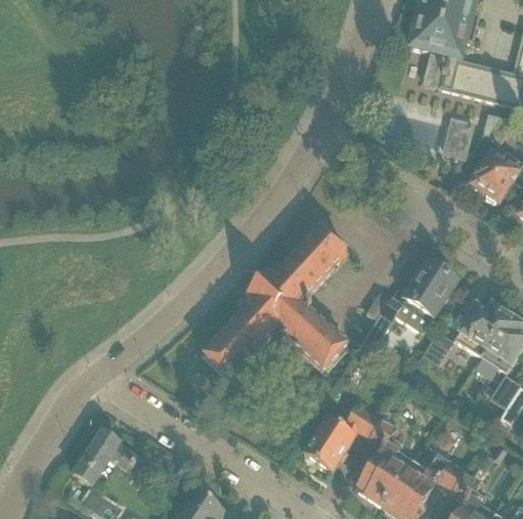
[(522,34),(515,68),(519,69),(517,77),(459,62),(460,59),(461,59),(465,42),(473,43),(479,16),(472,14),(475,0),(423,0),(411,47),(449,57),(448,60),(441,88),(522,109),(522,34)]
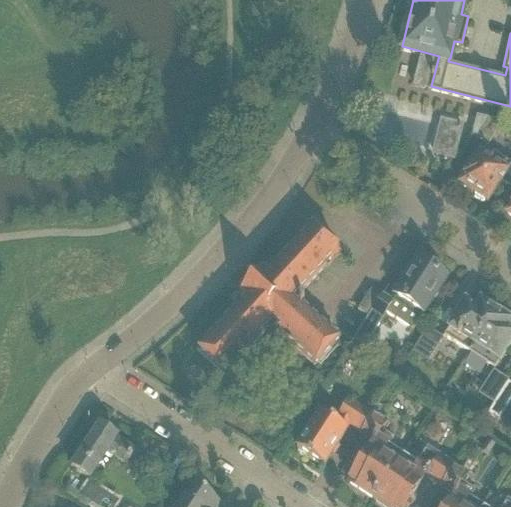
[(472,131),(477,134),(489,115),(477,112),(472,131)]
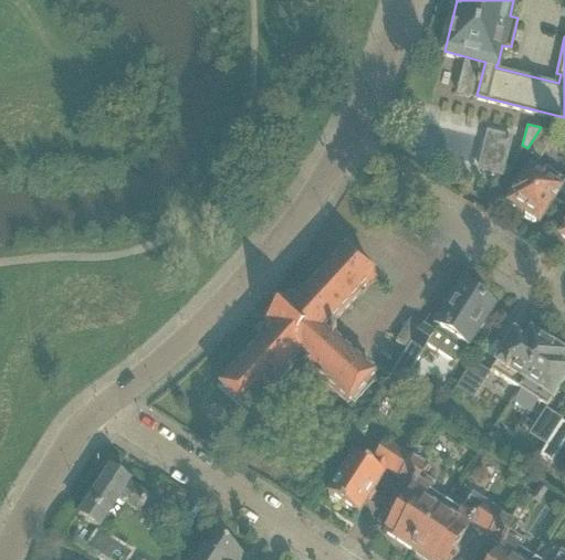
[(527,148),(526,149),(540,158),(541,157),(556,130),(541,127),(527,148)]
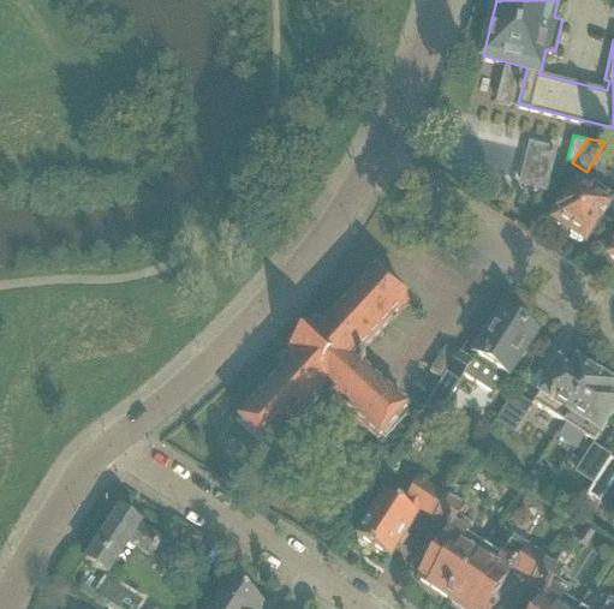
[(550,172),(528,166),(524,183),(547,189),(550,172)]
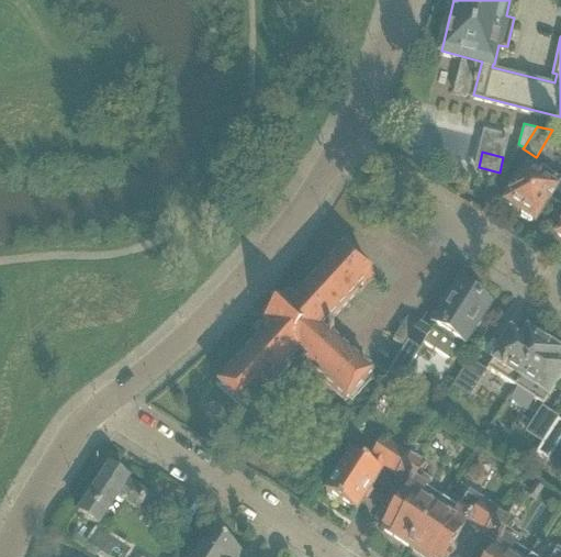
[(518,180),(506,199),(518,207),(518,208),(520,210),(520,212),(530,219),(533,216),(536,218),(548,200),(550,196),(560,201),(560,177),(533,159),(529,164),(518,180)]
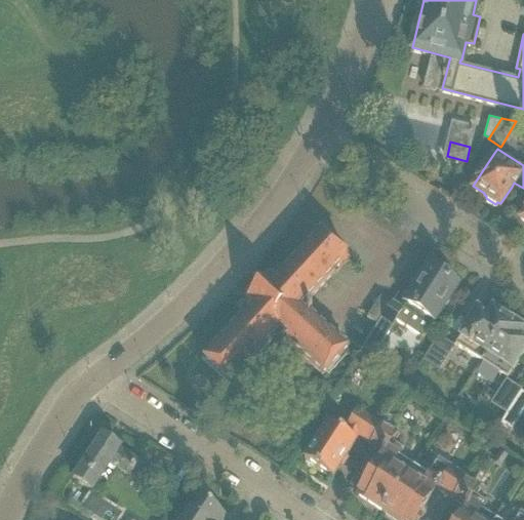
[(268,275),(245,300),(244,298),(243,298),(242,298),(241,298),(239,300),(239,301),(238,302),(238,303),(239,304),(239,305),(242,308),(210,342),(214,346),(204,357),(231,382),(273,335),(281,343),(284,338),(322,372),(348,345),(310,310),(313,307),(306,300),(348,253),(320,229),(310,239),(307,236),(275,271),(273,269),(272,269),(271,268),(270,268),(269,268),(268,269),(268,270),(267,271),(267,272),(267,273),(268,274),(268,275)]
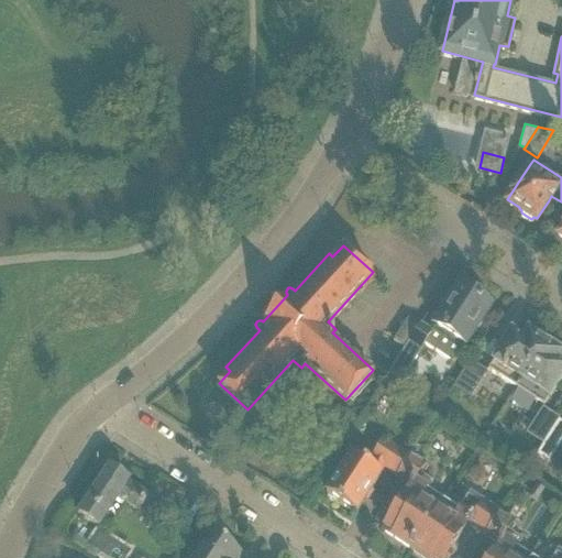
[(405,345),(396,359),(408,367),(422,345),(451,363),(462,347),(477,321),(489,304),(486,302),(486,297),(478,292),(474,294),(460,284),(431,328),(420,321),(419,321),(420,323),(406,346),(405,345)]
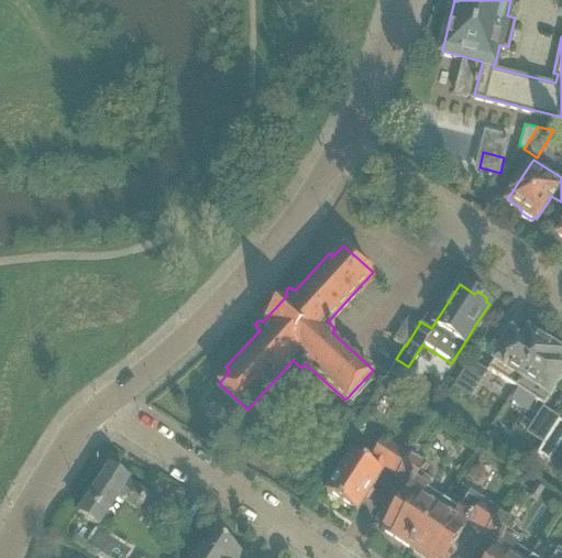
[(394,338),(406,346),(420,323),(408,315),(394,338)]
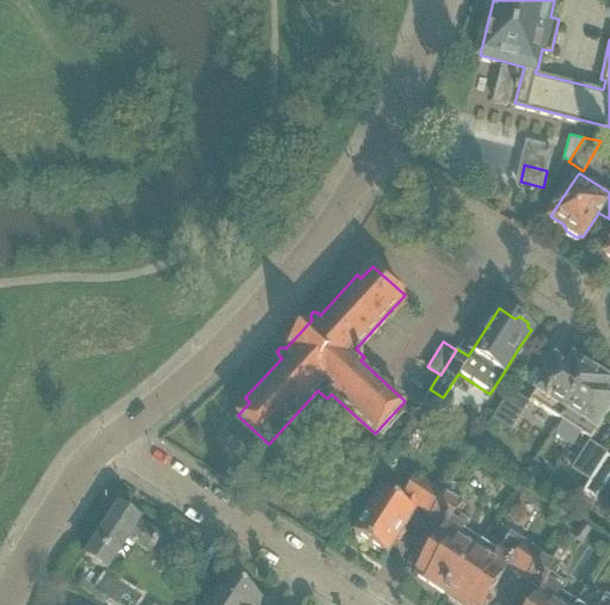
[(530,396),(560,417),(591,368),(587,365),(586,360),(581,357),(577,358),(573,356),(572,357),(561,349),(534,390),(530,396)]
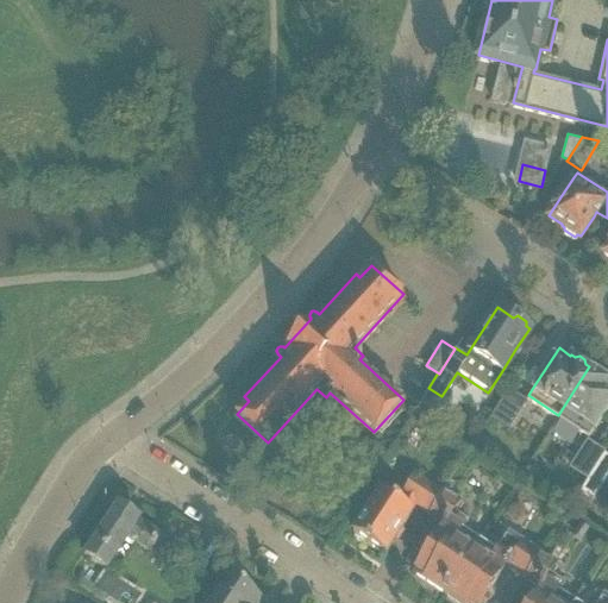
[(589,366),(558,415),(588,434),(607,403),(607,377),(605,376),(603,371),(597,368),(593,369),(589,366)]
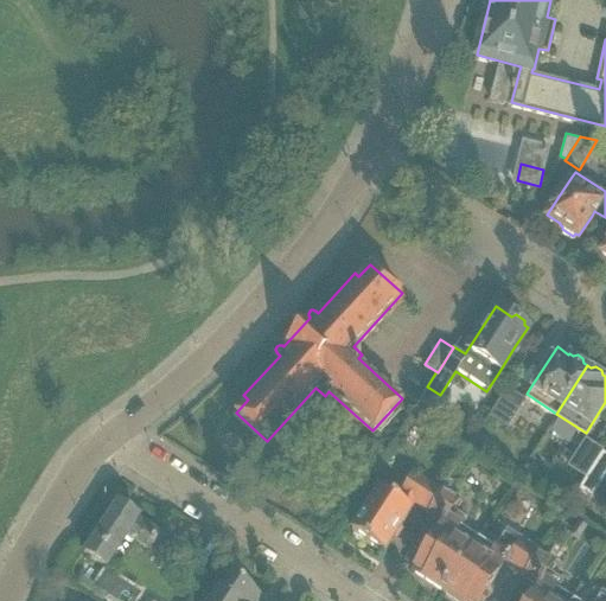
[(491,409),(508,420),(523,397),(506,387),(491,409)]
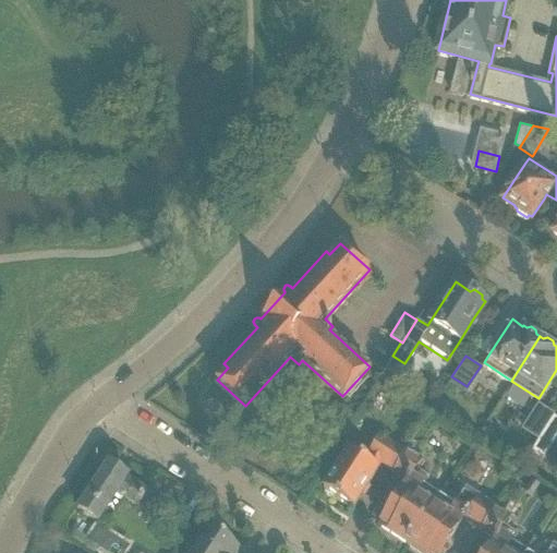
[(540,434),(541,431),(554,412),(539,403),(524,424),(540,434)]
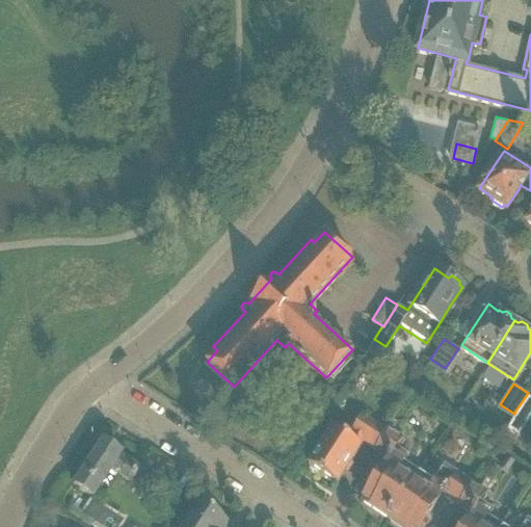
[(514,414),(506,425),(519,433),(530,414),(530,394),(528,393),(515,411),(514,414)]
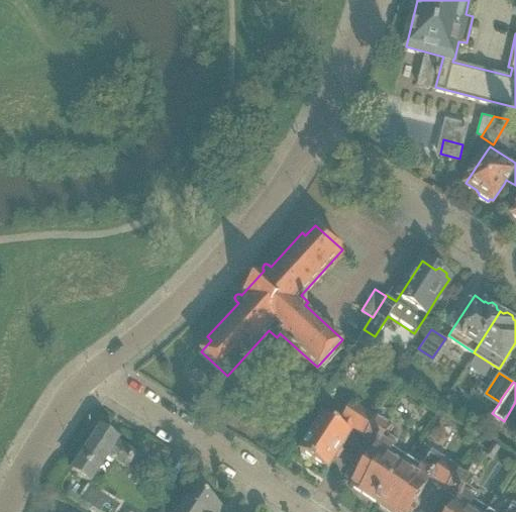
[(355,428),(364,433),(378,412),(377,411),(376,413),(353,398),(337,423),(323,414),(300,450),(303,452),(302,453),(311,459),(312,457),(327,468),(350,431),(353,433),(355,428)]
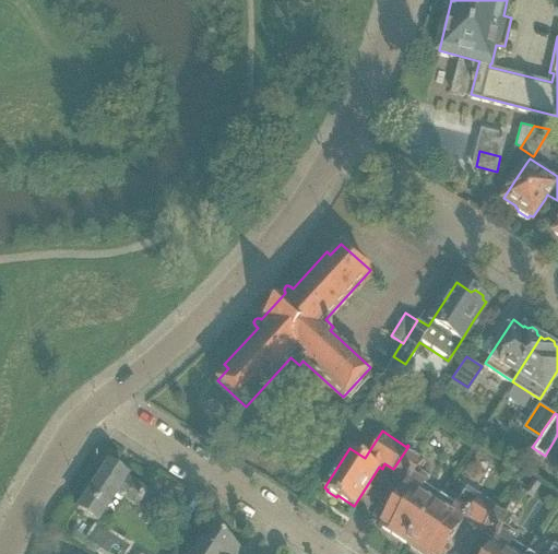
[(381,523),(408,542),(441,493),(425,482),(426,481),(427,481),(431,474),(422,468),(426,459),(424,458),(425,456),(408,446),(393,469),(410,480),(381,523)]
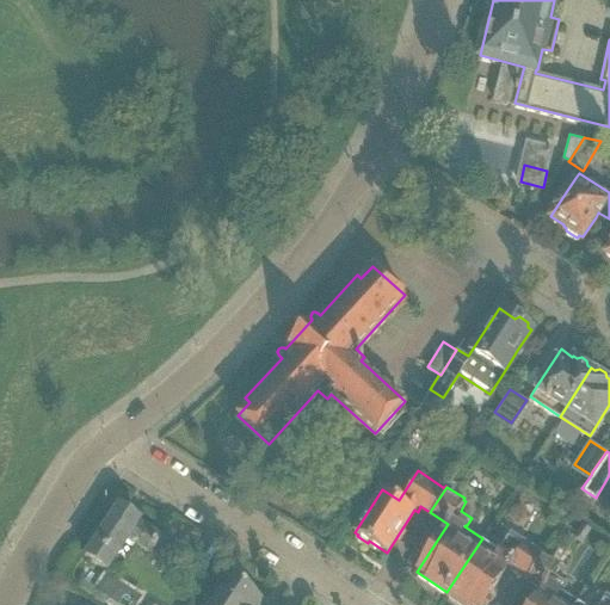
[(550,501),(547,508),(562,518),(566,511),(550,501)]
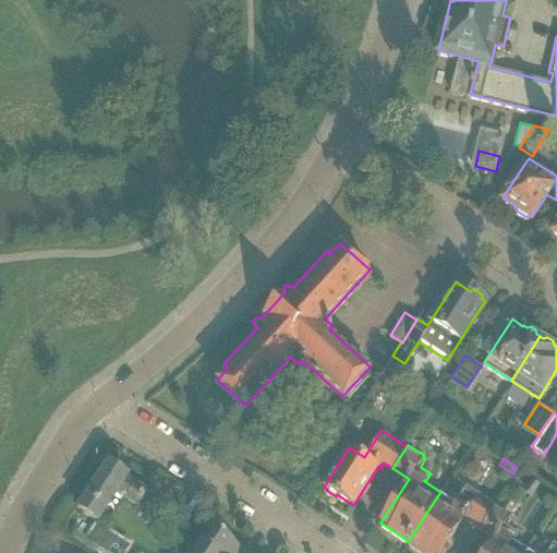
[(109,461),(81,506),(99,518),(88,537),(98,543),(95,548),(104,552),(123,552),(130,543),(106,528),(110,521),(112,523),(128,499),(137,504),(147,490),(128,477),(130,475),(109,461)]
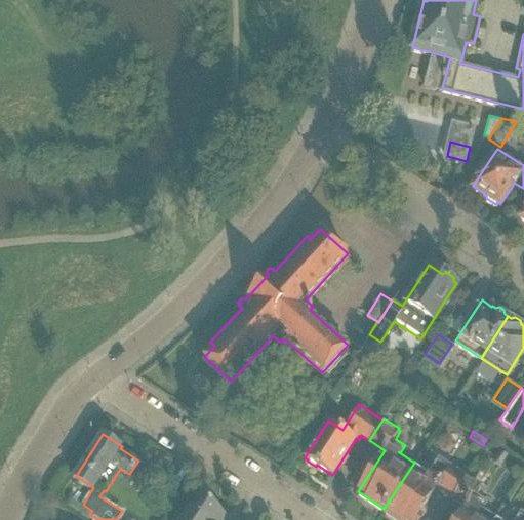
[(414,463),(384,509),(401,519),(413,519),(437,484),(451,494),(467,472),(451,462),(439,453),(433,463),(428,471),(414,463)]
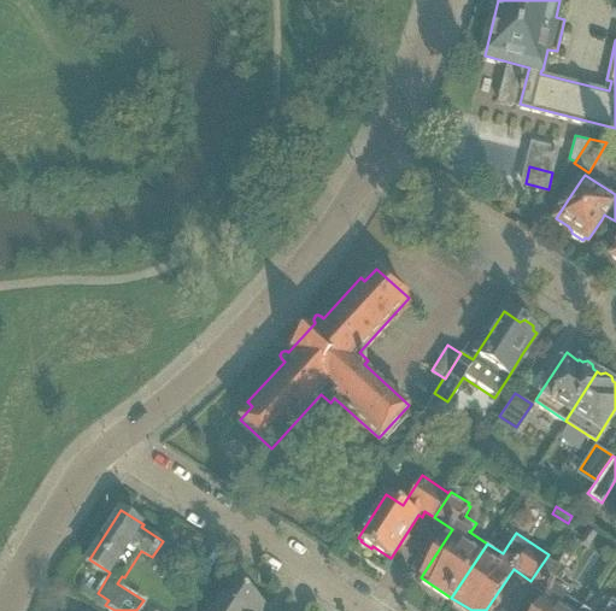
[(535,610),(579,610),(584,605),(567,595),(573,586),(562,579),(565,571),(563,570),(565,565),(549,554),(531,581),(549,592),(535,610)]
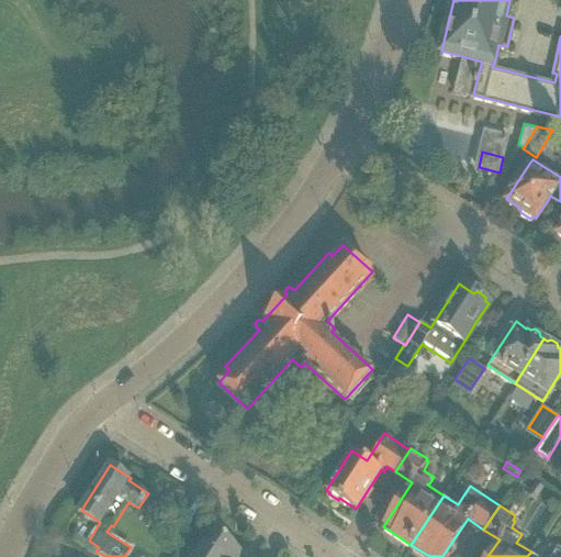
[(240,556),(244,552),(229,543),(229,539),(220,533),(216,535),(212,532),(195,556),(240,556)]
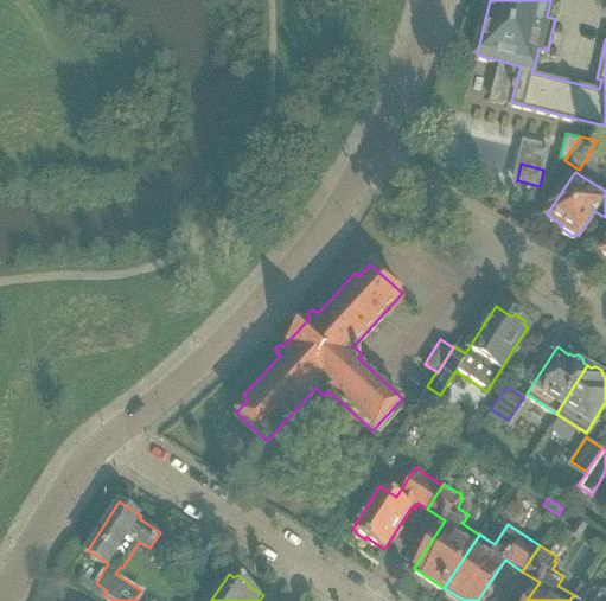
[(581,600),(574,595),(569,600),(605,600),(605,587),(603,586),(592,600),(581,600)]
